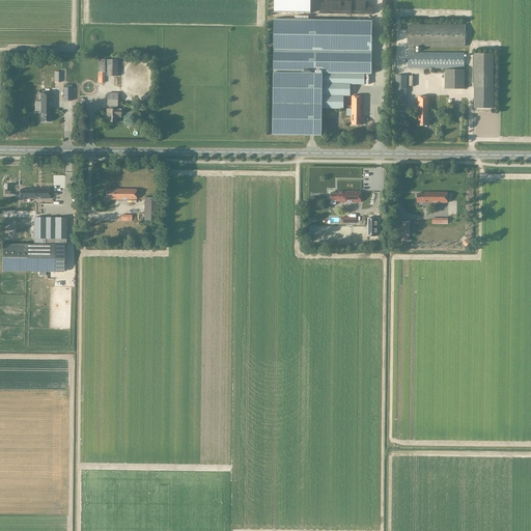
[(274,0),(274,12),(311,12),(310,0),(274,0)]
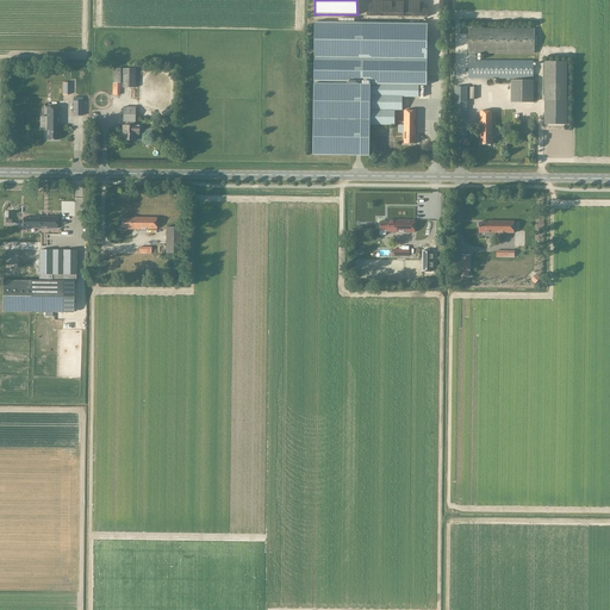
[(369,125),(394,125),(394,97),(418,97),(418,85),(427,86),(428,24),(315,23),(313,155),(369,156),(369,125)]
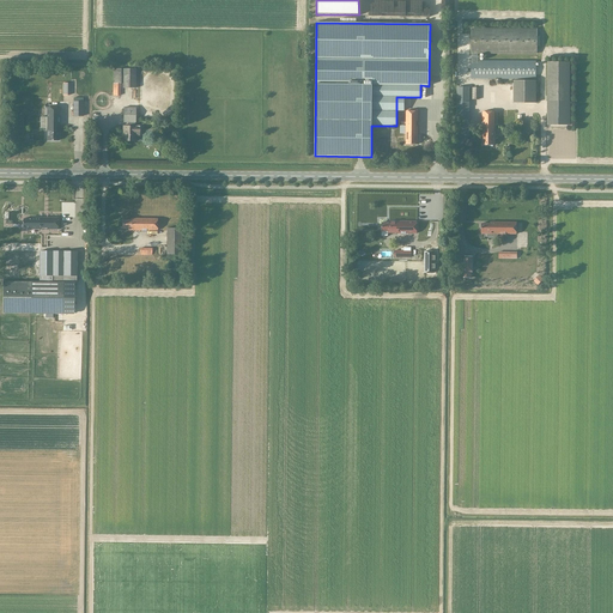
[(540,36),(538,36),(538,29),(472,29),(471,59),(471,78),(535,79),(535,62),(478,61),(478,54),(536,54),(538,46),(540,46),(540,36)]
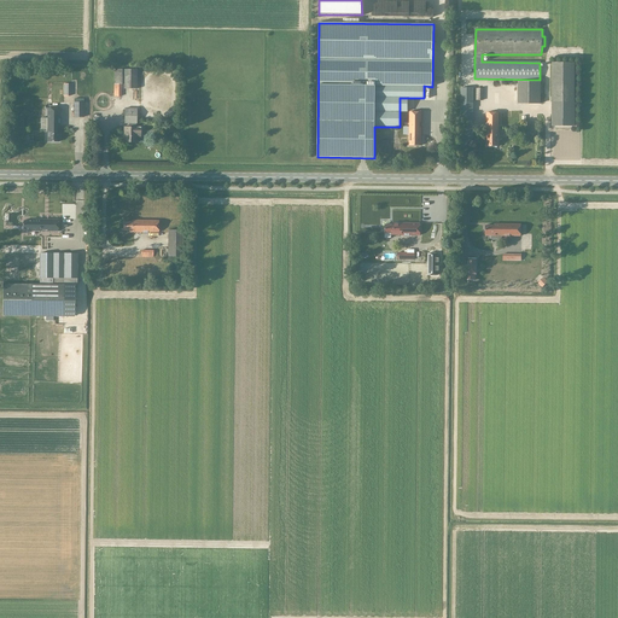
[(575,103),(573,103),(575,64),(552,64),(552,103),(552,126),(575,126),(575,103)]
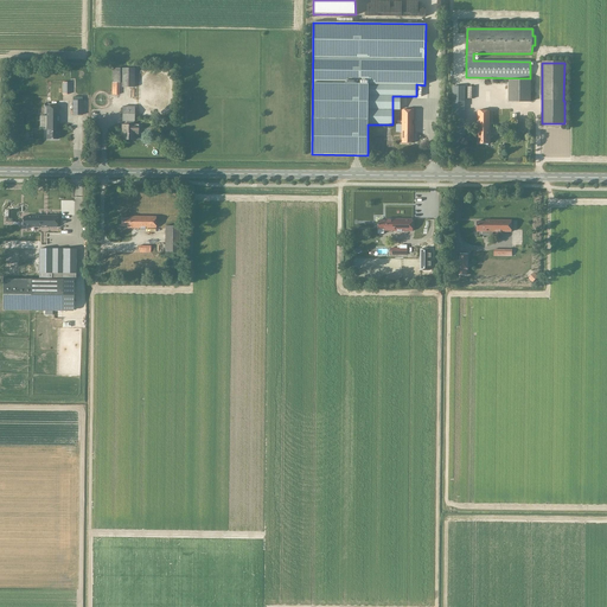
[(138,69),(134,68),(112,68),(112,95),(119,95),(119,83),(122,83),(122,88),(136,88),(138,69)]
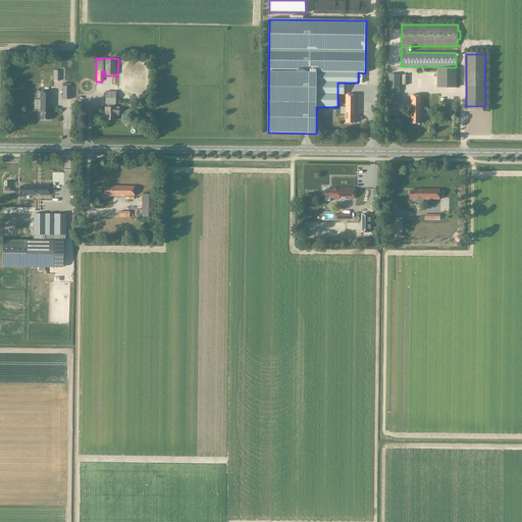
[(387,68),(396,73),(399,67),(390,63),(387,68)]
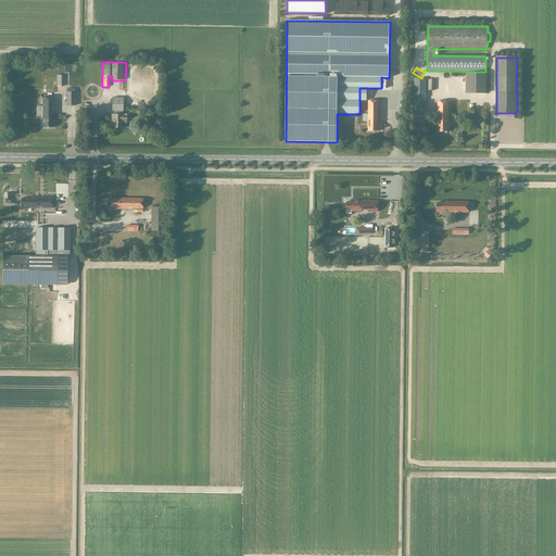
[(466,74),(466,93),(485,93),(485,74),(466,74)]
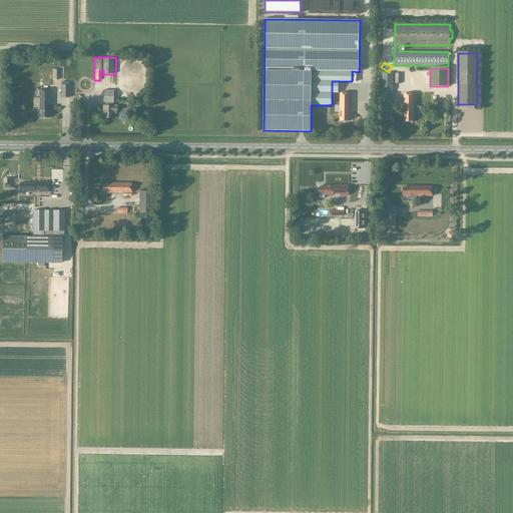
[(393,100),(393,73),(382,73),(382,100),(393,100)]
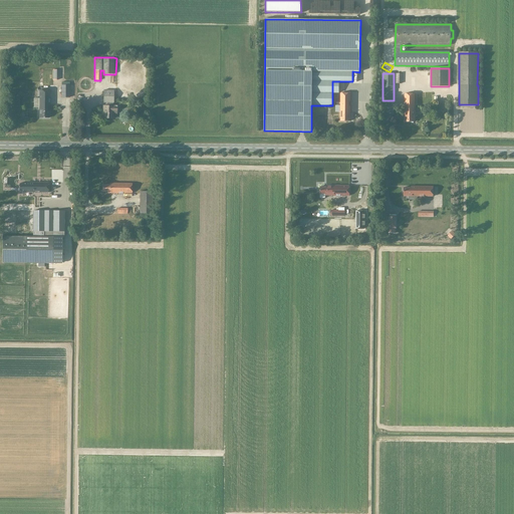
[(70,97),(70,85),(61,85),(61,97),(70,97)]
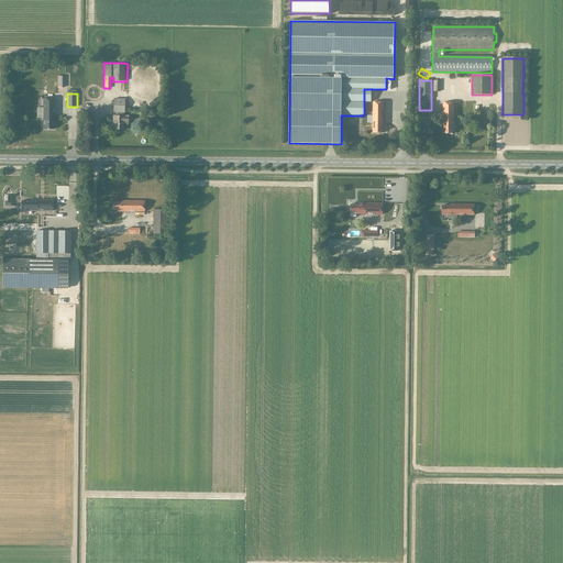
[(54,129),(54,98),(43,98),(43,129),(54,129)]
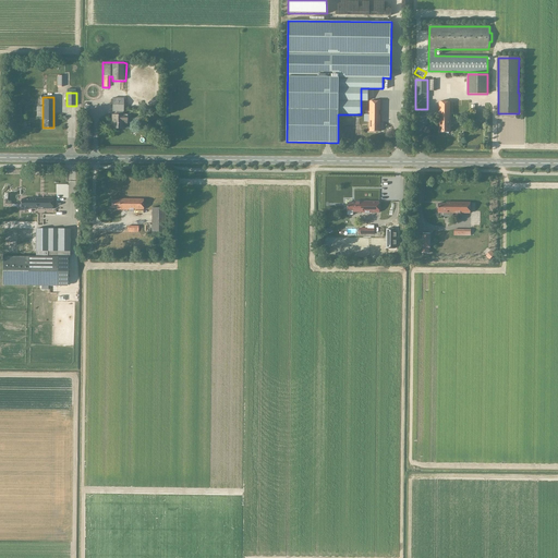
[(122,111),(123,111),(123,98),(112,98),(112,111),(118,111),(118,116),(112,116),(112,129),(123,129),(123,121),(126,121),(126,116),(122,116),(122,111)]
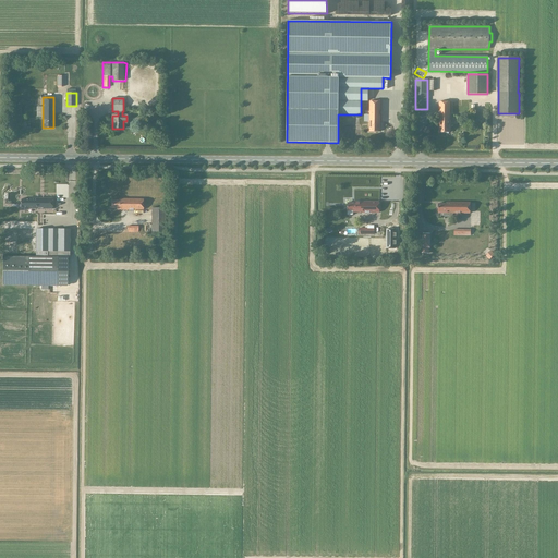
[(380,132),(380,101),(370,100),(370,132),(380,132)]
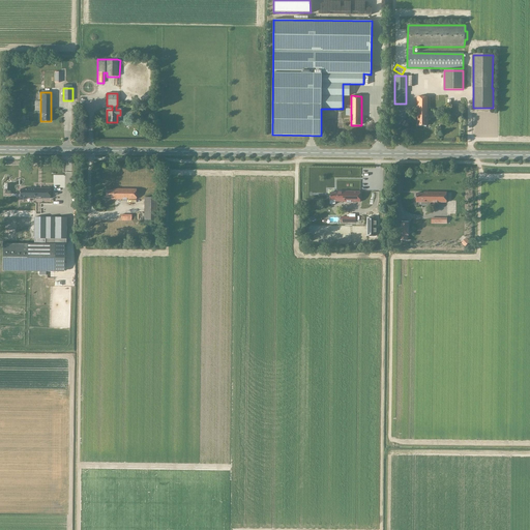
[(428,126),(428,97),(417,96),(417,125),(428,126)]
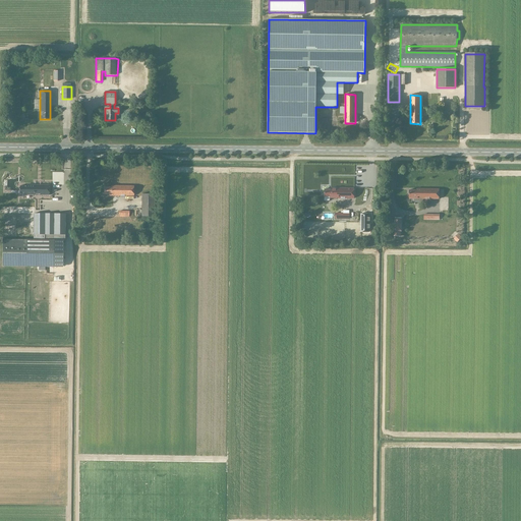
[(49,195),(49,185),(26,184),(26,186),(19,186),(19,193),(24,193),(24,194),(49,195)]
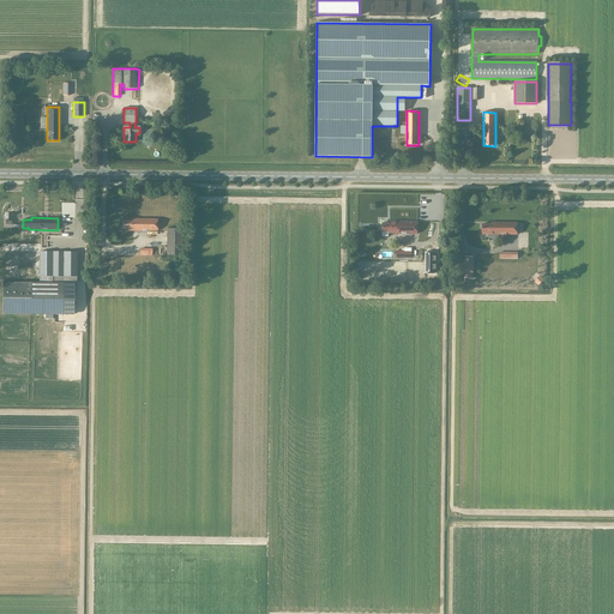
[(157,220),(131,218),(131,221),(122,221),(122,229),(128,229),(128,230),(157,232),(157,220)]
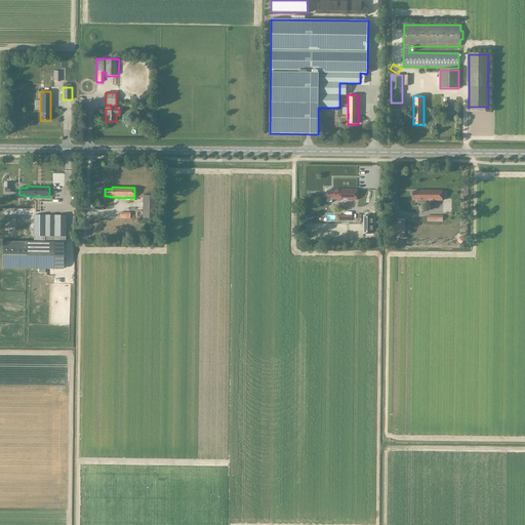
[(357,200),(357,190),(334,190),(334,191),(327,191),(327,198),(332,198),(332,200),(357,200)]
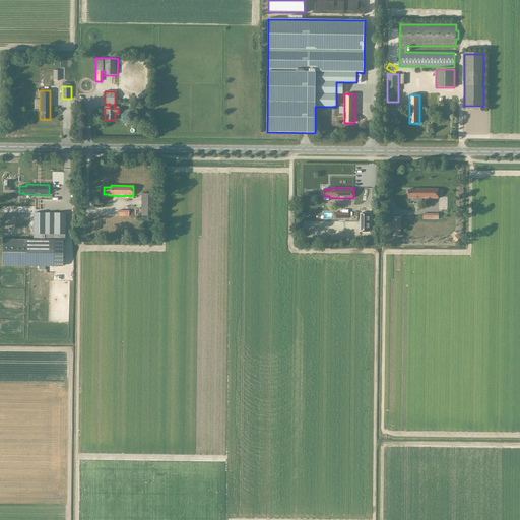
[(438,199),(438,189),(415,188),(415,190),(408,190),(408,197),(413,197),(413,201),(414,201),(419,201),(423,199),(423,198),(438,199)]
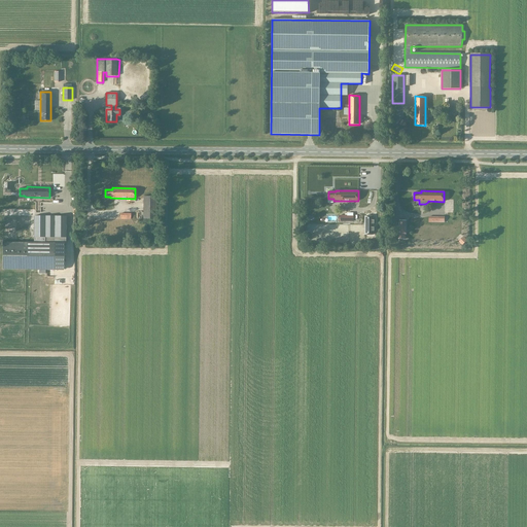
[(143,219),(156,219),(156,197),(143,197),(143,219)]
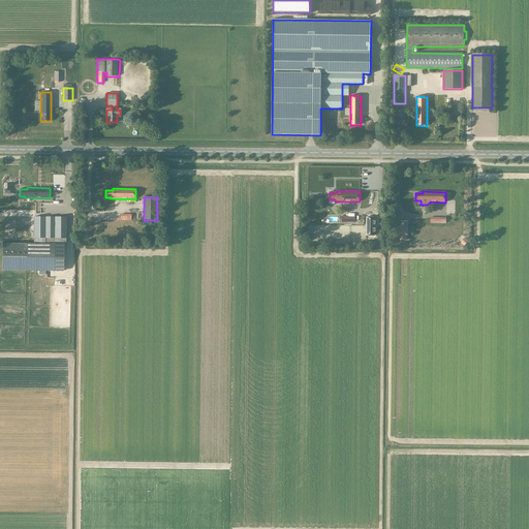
[(34,238),(34,244),(3,244),(3,270),(64,271),(64,245),(66,245),(66,238),(66,217),(34,217),(34,238)]
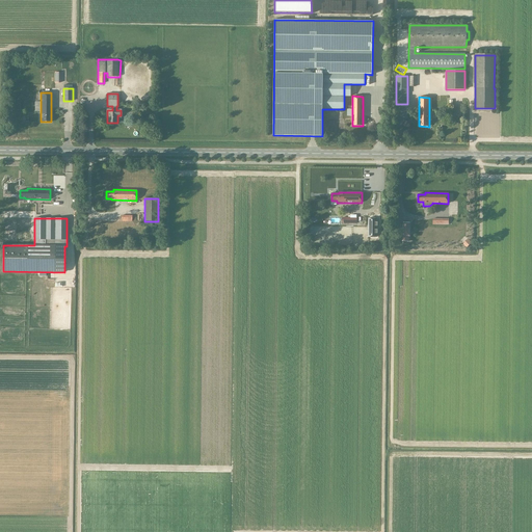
[(409,241),(410,222),(402,222),(401,241),(409,241)]
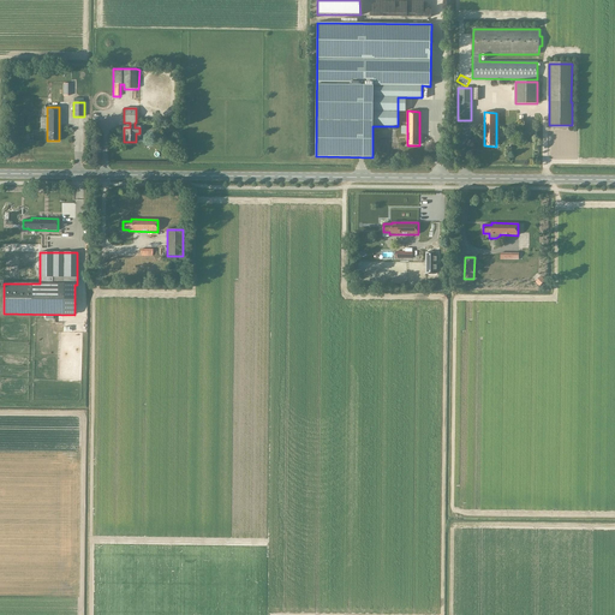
[(78,346),(79,333),(76,333),(77,323),(73,323),(73,328),(66,328),(65,336),(70,336),(69,346),(78,346)]
